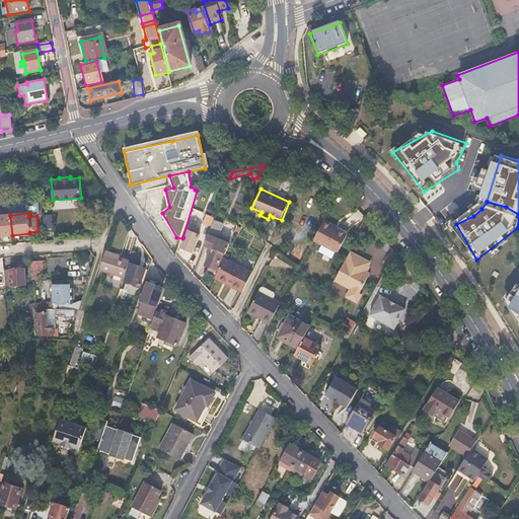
[(44,215),(45,229),(53,228),(51,214),(44,215)]
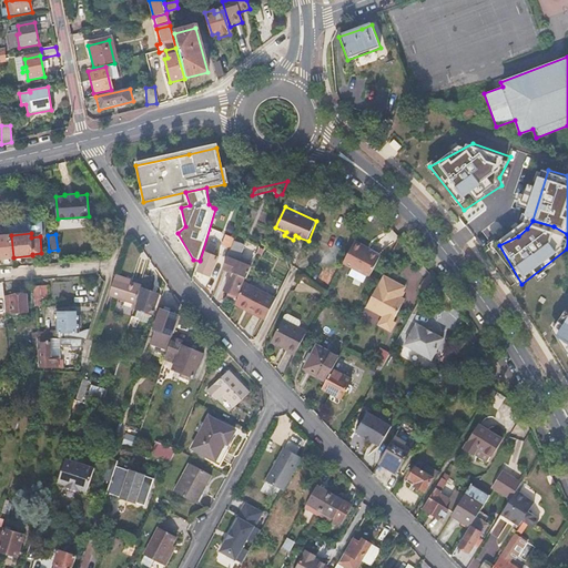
[(223,245),(231,249),(234,241),(235,237),(227,234),(223,245)]
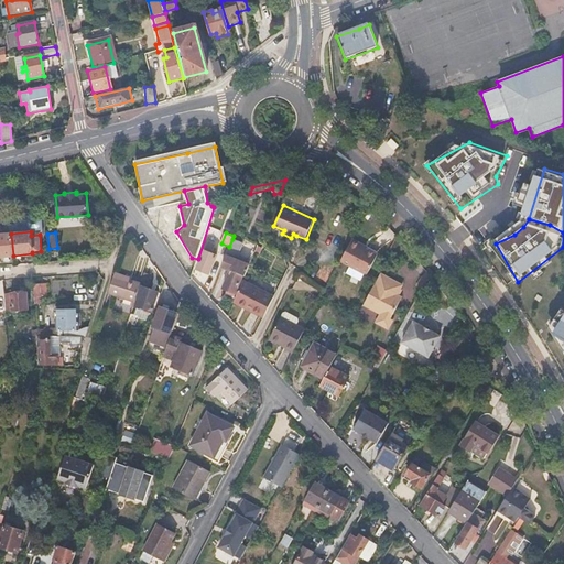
[(0,256),(13,256),(11,234),(0,234),(0,256)]
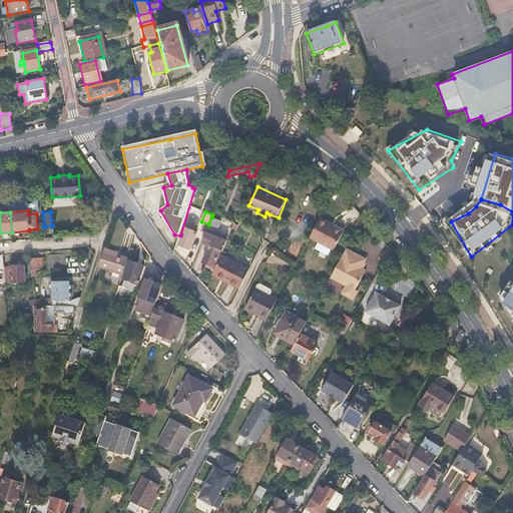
[(208,224),(205,232),(213,236),(214,235),(220,220),(211,217),(208,224)]
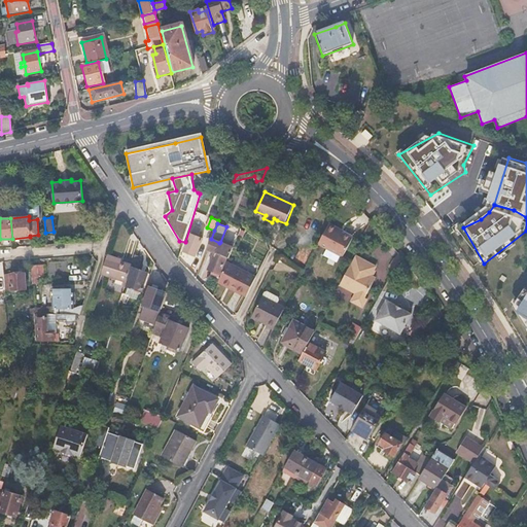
[(319,242),(318,244),(343,256),(353,238),(338,230),(338,229),(329,223),(319,242)]
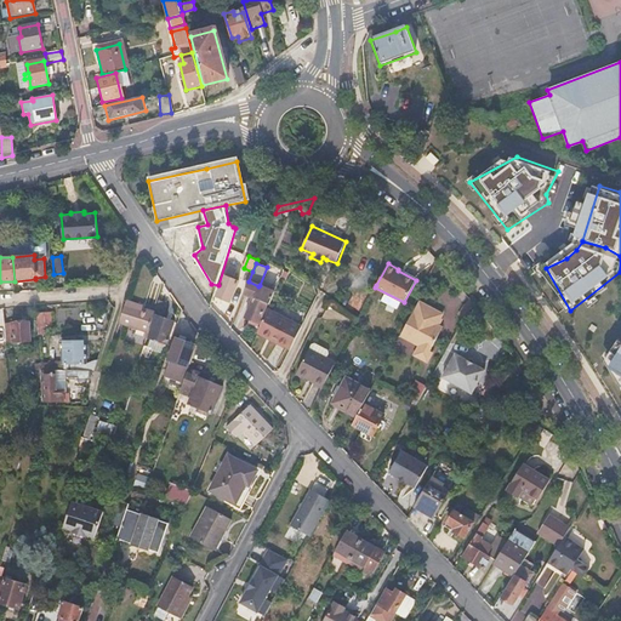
[(226,275),(217,296),(231,301),(235,289),(226,285),(229,278),(226,275)]
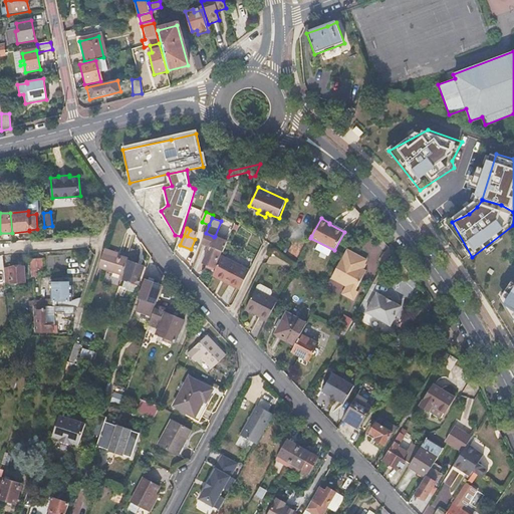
[(214,237),(206,233),(202,243),(211,247),(205,262),(215,267),(222,252),(223,252),(228,242),(215,236),(214,237)]
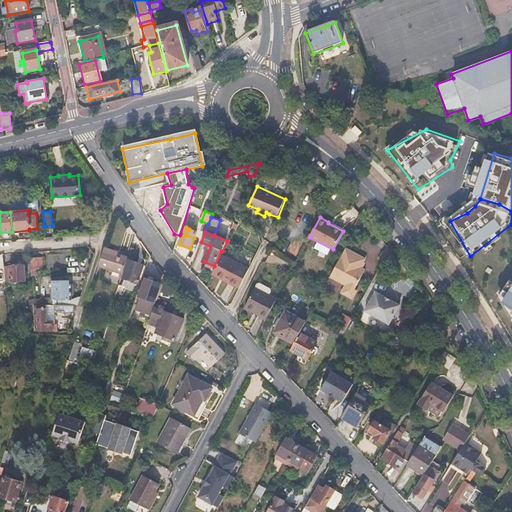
[(128,260),(128,259),(119,256),(114,254),(115,251),(105,247),(99,267),(123,274),(128,260)]
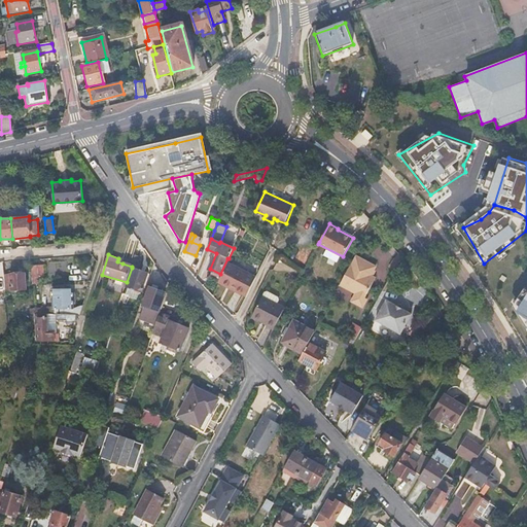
[(135,291),(141,293),(148,274),(138,270),(142,256),(136,254),(132,267),(132,268),(135,269),(129,286),(130,286),(136,289),(135,291)]
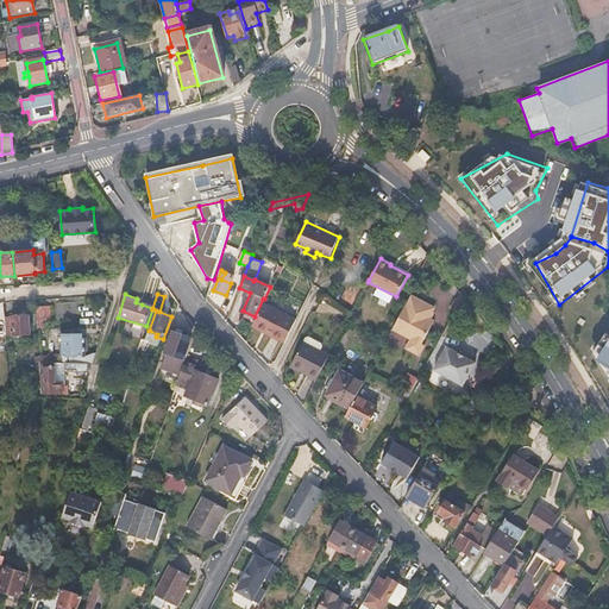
[(410,296),(393,331),(410,340),(406,350),(419,356),(424,346),(421,345),(433,322),(428,319),(434,308),(410,296)]
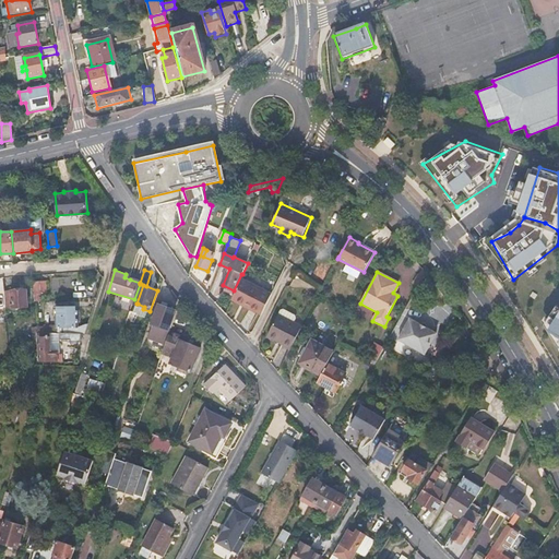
[(241,277),(234,297),(246,301),(245,305),(263,311),(272,290),(241,277)]
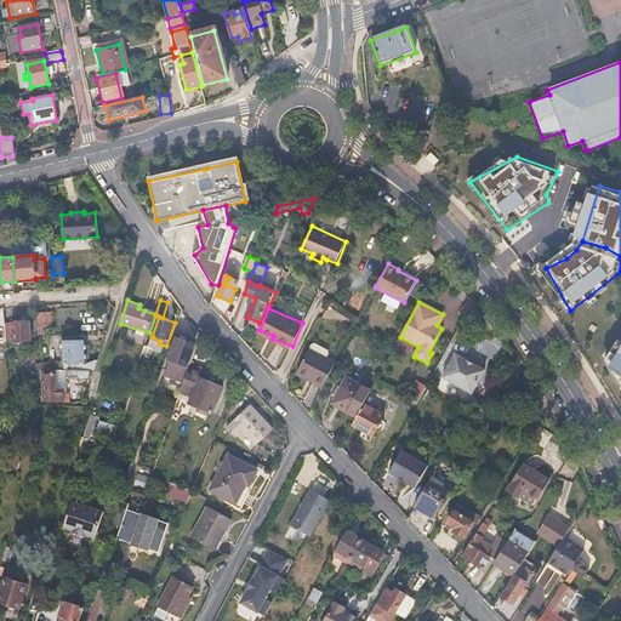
[(38,313),(39,326),(52,325),(51,312),(38,313)]
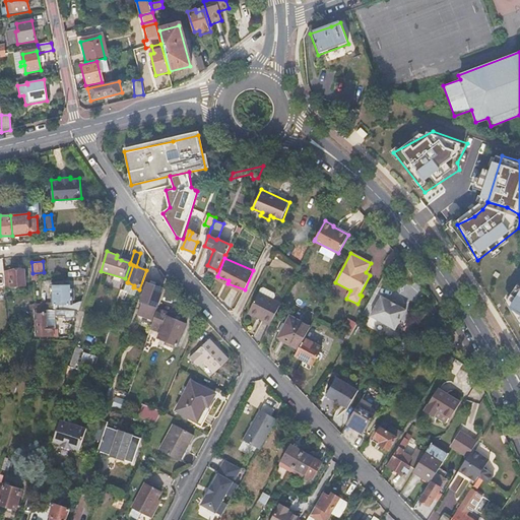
[(4,282),(5,287),(25,285),(24,269),(3,271),(4,282)]
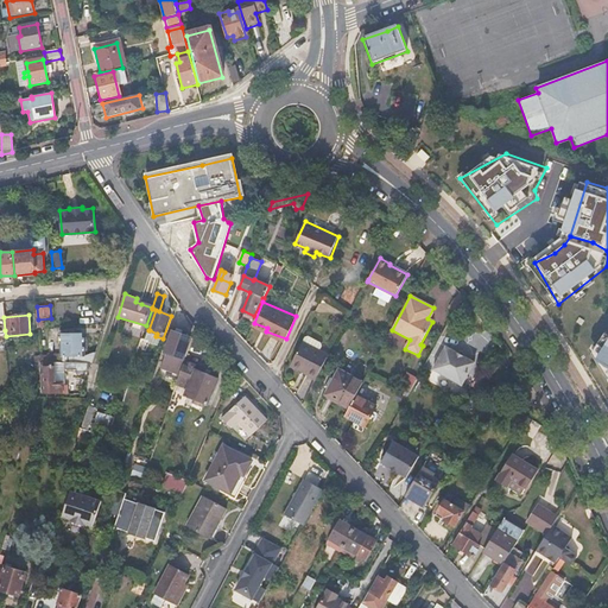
[(159,346),(163,339),(156,336),(157,334),(150,330),(147,340),(151,341),(150,342),(159,346)]
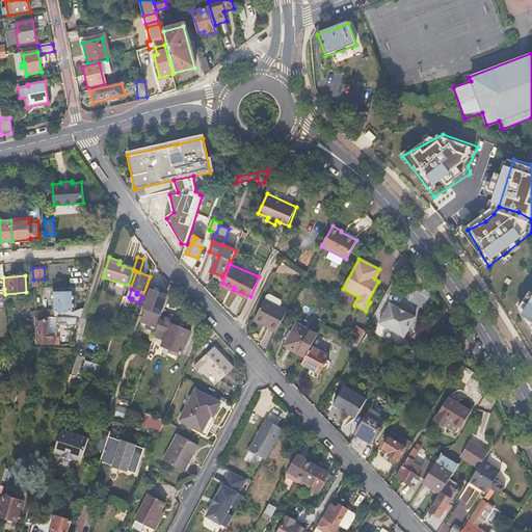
[(269,290),(267,294),(282,302),(284,298),(283,295),(271,290),(269,290)]
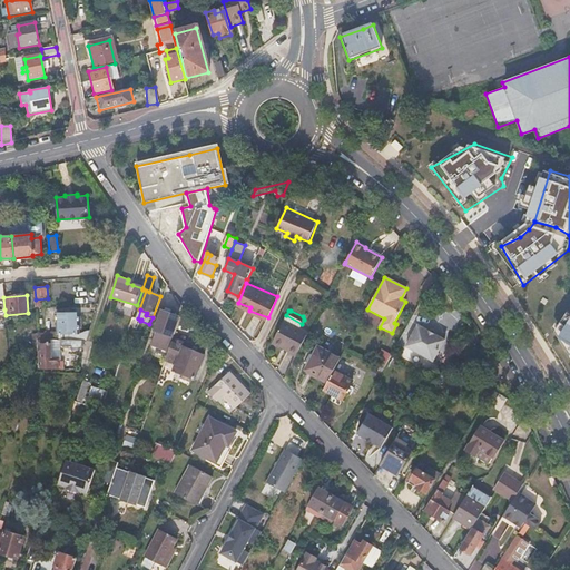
[(165,312),(153,346),(169,352),(174,340),(174,337),(173,337),(179,316),(165,312)]
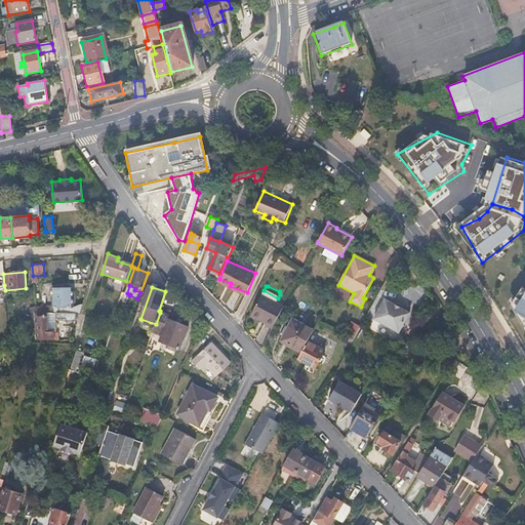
[(61,313),(80,314),(83,304),(74,307),(73,288),(53,288),(53,305),(53,309),(61,309),(61,313)]
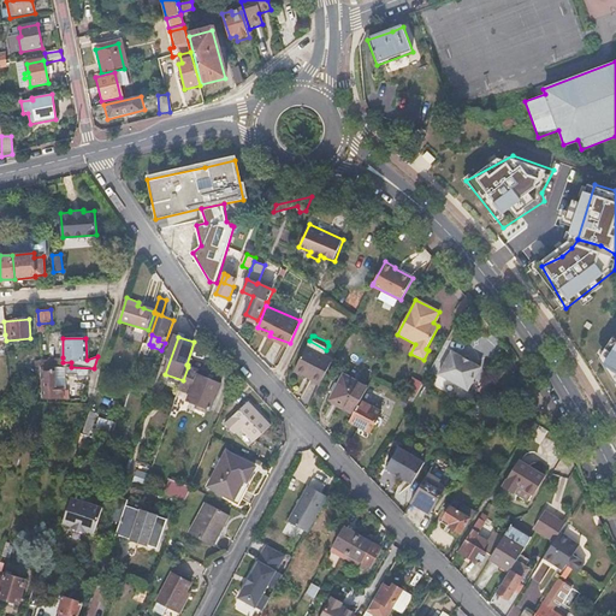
[(326,350),(309,341),(296,366),(313,374),(311,379),(320,384),(336,355),(326,350)]
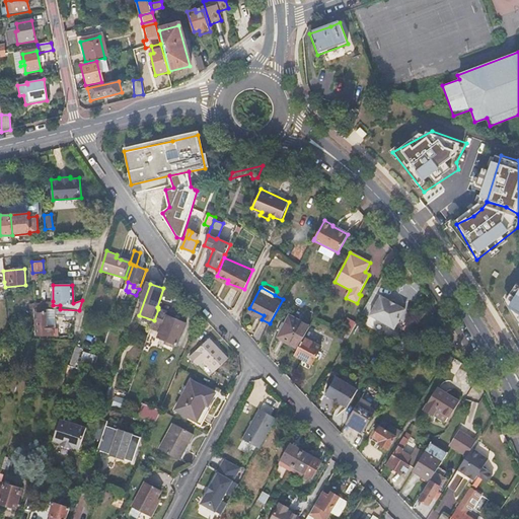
[(381,296),(371,315),(394,328),(405,309),(381,296)]
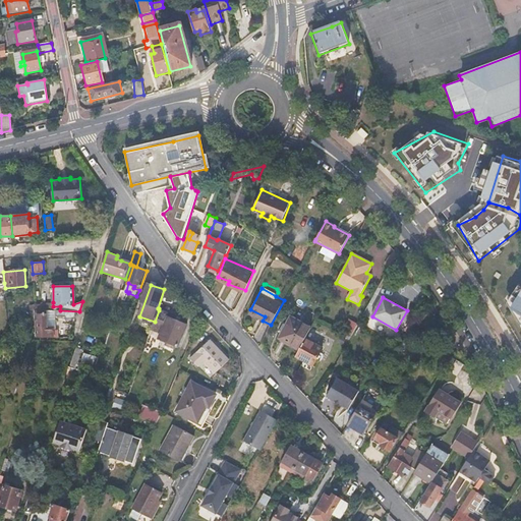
[(248,313),(263,321),(265,316),(250,309),(248,313)]
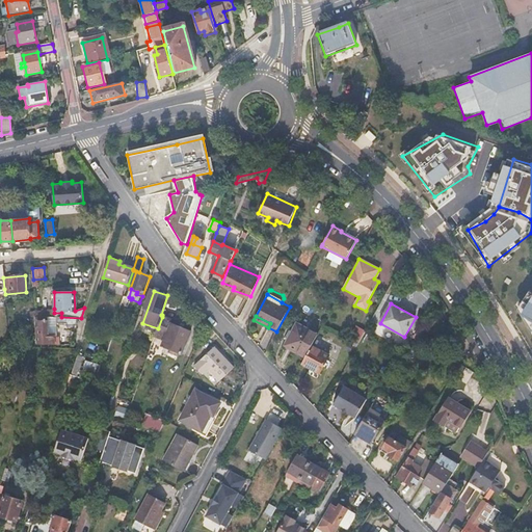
[(35,317),(35,327),(36,344),(54,344),(54,337),(48,337),(48,333),(48,320),(52,320),(52,317),(42,317),(35,317)]
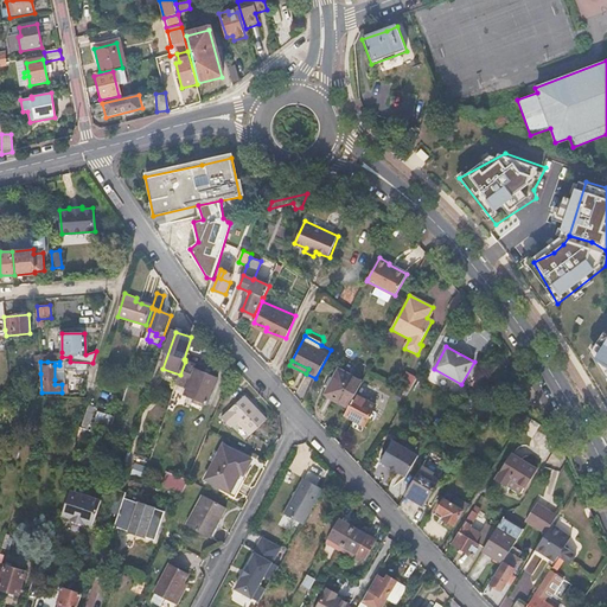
[(90,371),(93,363),(70,362),(65,362),(65,368),(77,369),(77,371),(90,371)]
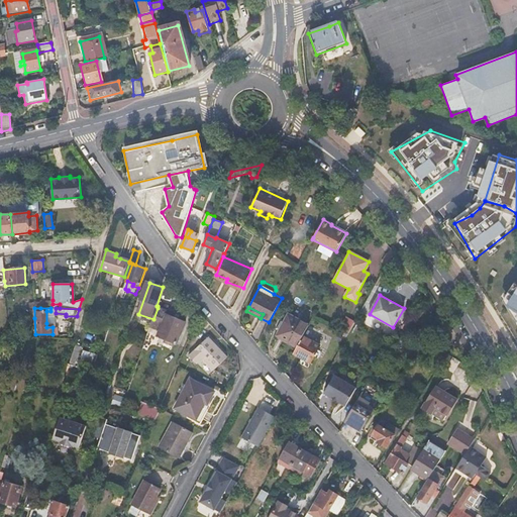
[(153,319),(149,332),(159,336),(168,340),(167,342),(173,345),(174,343),(177,344),(186,322),(169,315),(170,313),(158,308),(153,319)]
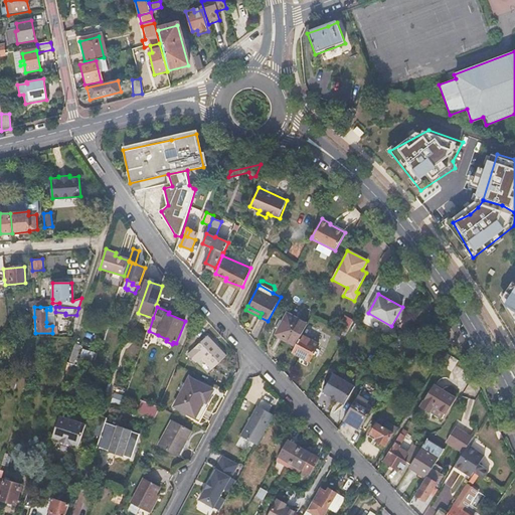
[(297,345),(302,335),(308,323),(288,313),(277,334),(297,345)]
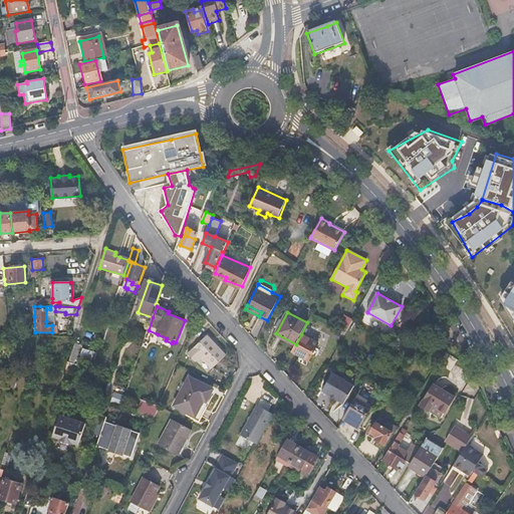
[(352,321),(343,316),(337,327),(346,332),(352,321)]
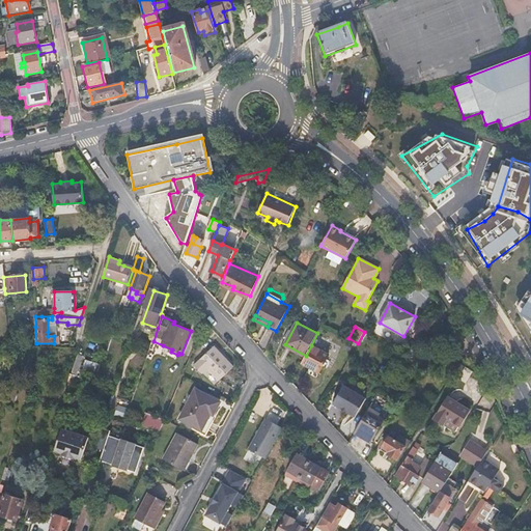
[(311,345),(306,356),(302,363),(311,368),(308,373),(316,378),(329,355),(311,345)]
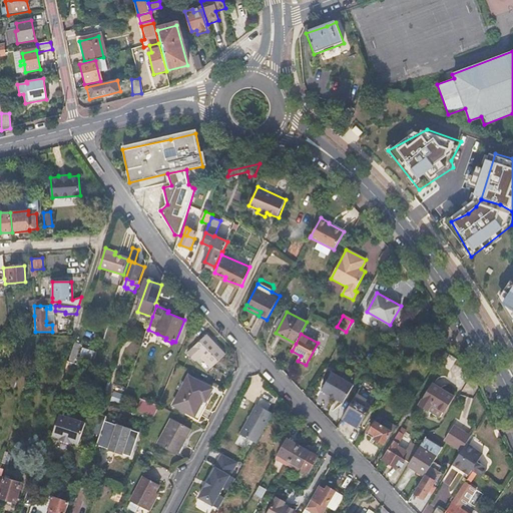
[(212,369),(225,356),(206,336),(186,355),(195,364),(201,358),(212,369)]
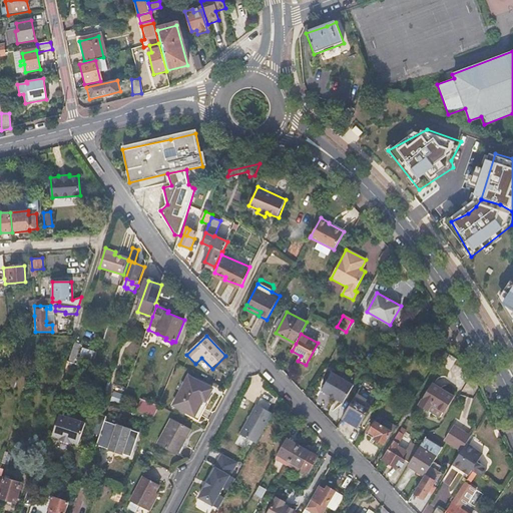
[(137,361),(129,384),(135,387),(143,364),(137,361)]
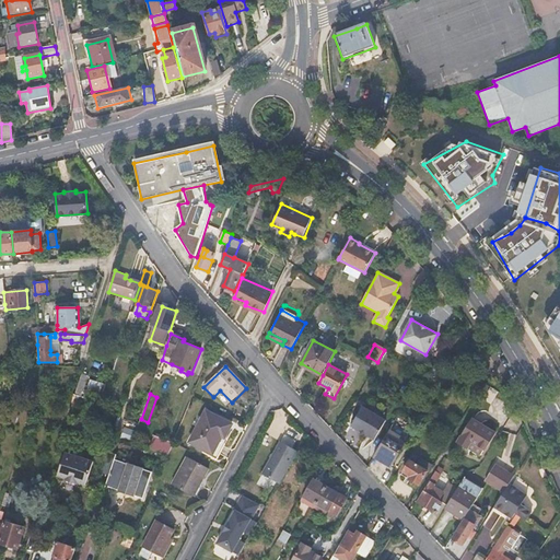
[(384,421),(362,408),(351,427),(374,440),(384,421)]
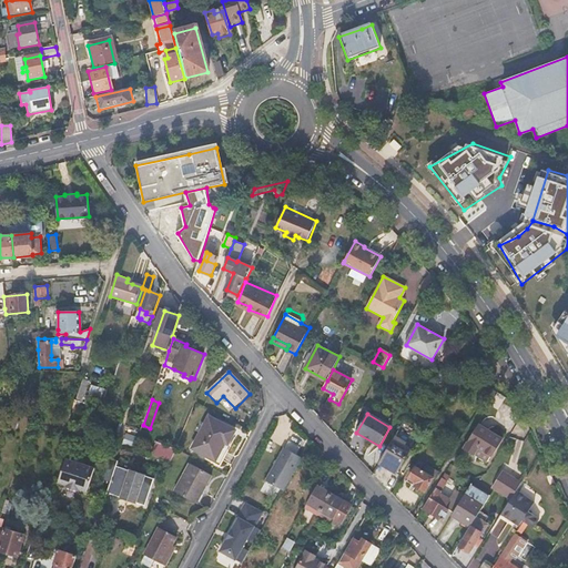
[(212,464),(219,467),(231,444),(229,443),(234,430),(209,417),(193,449),(213,460),(212,464)]
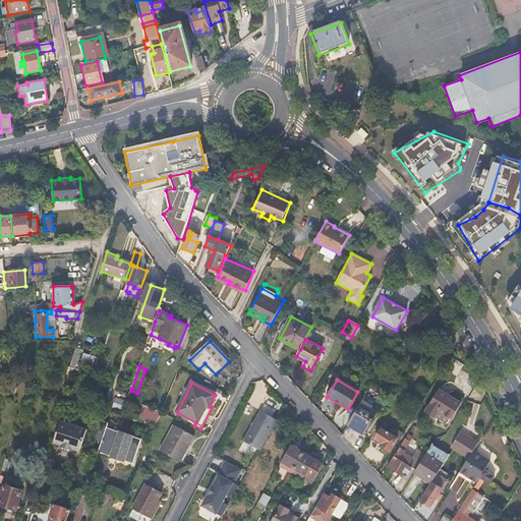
[(433,418),(438,412),(451,419),(461,404),(439,390),(424,412),(433,418)]
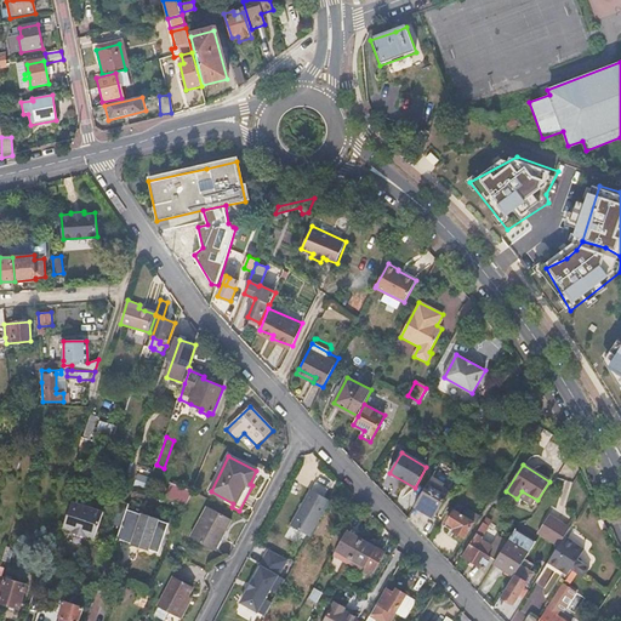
[(429,480),(414,507),(433,518),(449,493),(429,480)]
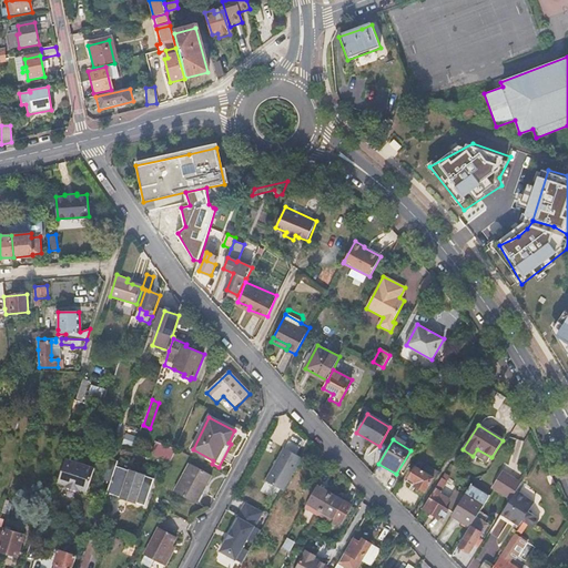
[(163,459),(171,463),(176,449),(168,446),(163,459)]
